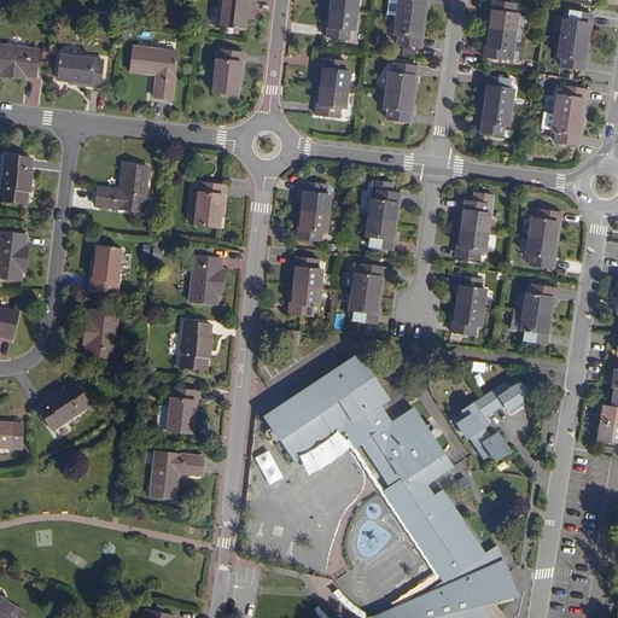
[(256,1),(246,0),(223,0),(221,27),(244,30),(245,19),(246,13),(255,15),(256,1)]
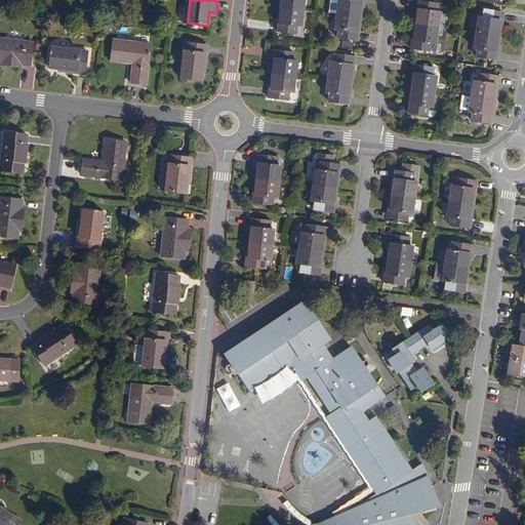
[(285,0),(285,8),(307,11),(307,0),(285,0)]
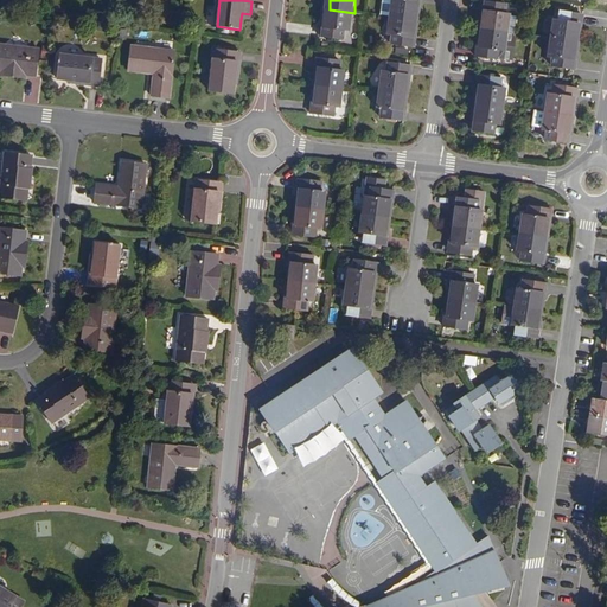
[(390,18),(415,20),(417,4),(421,5),(421,0),(397,0),(395,0),(383,0),(382,17),(390,18)]
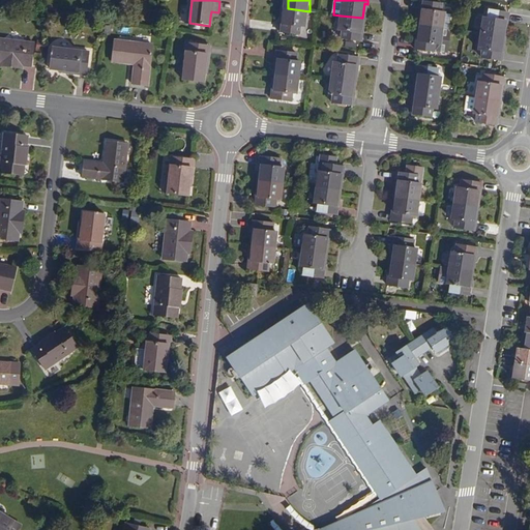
[(424,12),(422,27),(444,30),(446,16),(442,15),(443,6),(422,4),(421,11),(424,12)]
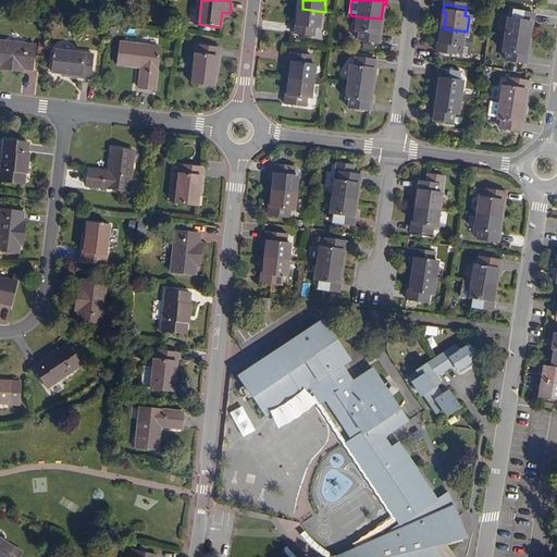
[(323,27),(325,12),(302,9),(300,24),(298,24),(297,33),(318,35),(319,26),(323,27)]
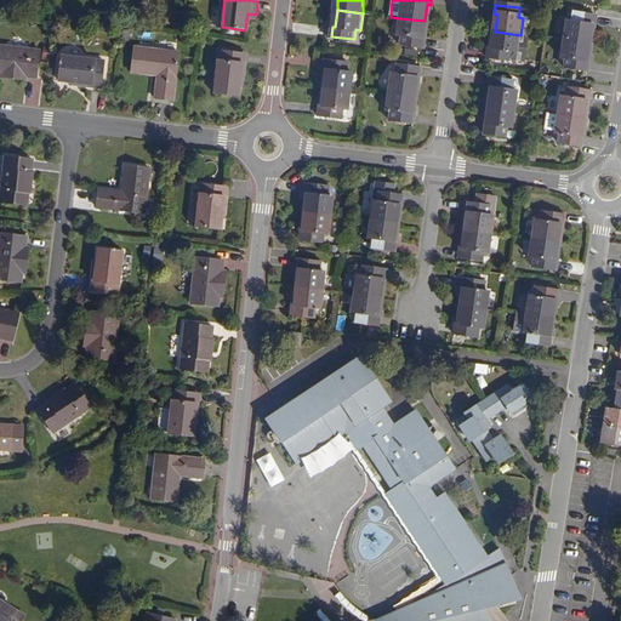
[(567,21),(564,38),(590,43),(592,26),(594,26),(597,16),(573,12),(571,22),(567,21)]
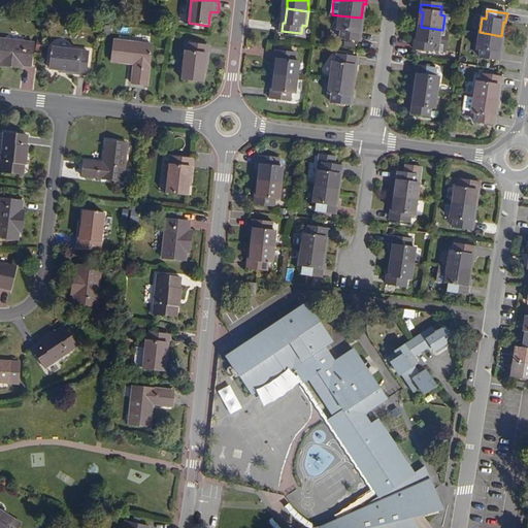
[(361,18),(339,15),(337,29),(341,30),(340,38),(361,40),(362,33),(359,32),(361,18)]
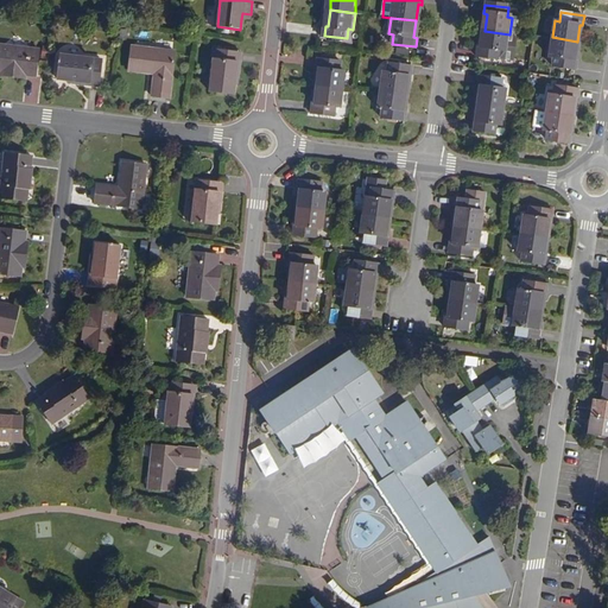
[(510,35),(518,36),(519,19),(512,18),(510,35)]
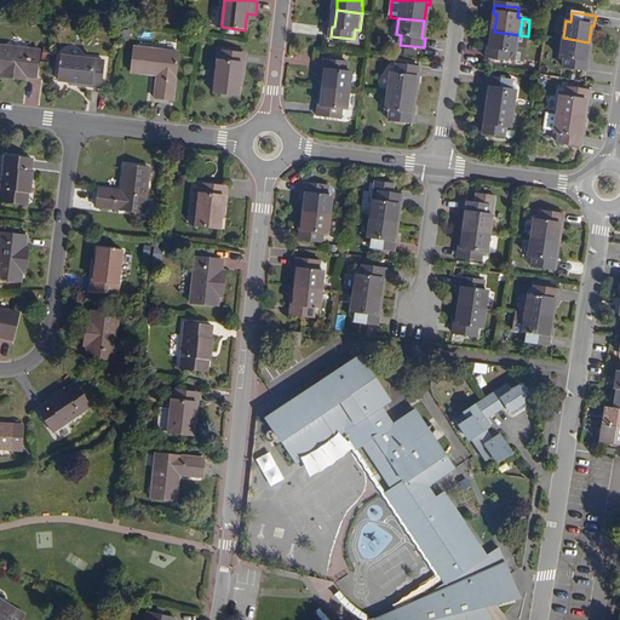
[(520,35),(494,32),(492,49),(488,49),(487,58),(511,62),(512,51),(516,52),(520,35)]
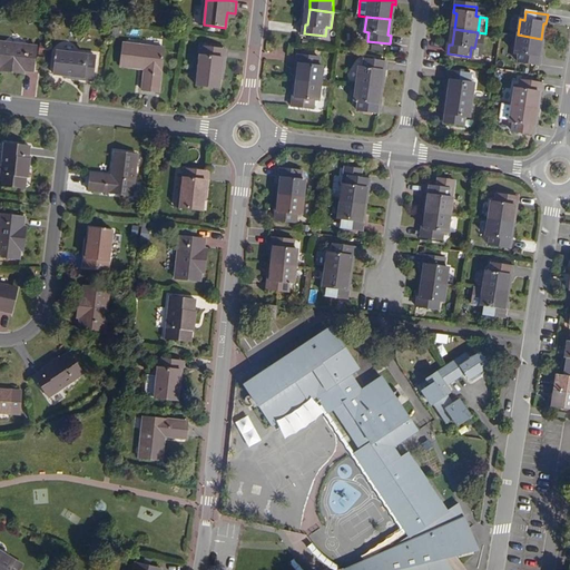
[(485,33),(478,32),(474,48),(483,49),(485,33)]
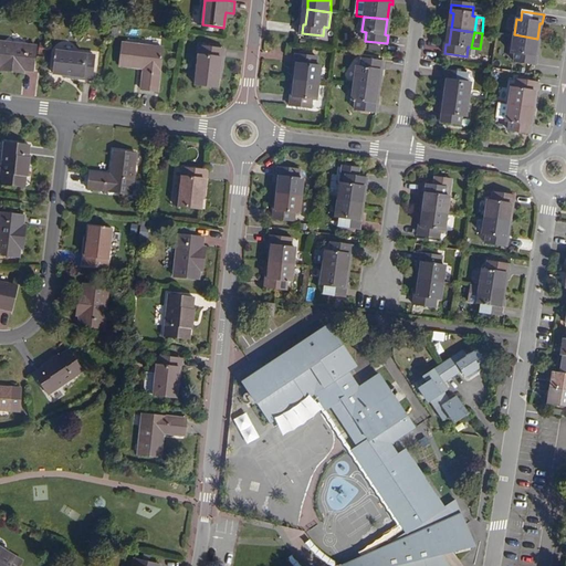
[(537,39),(514,34),(512,50),(516,51),(514,60),(536,63),(537,54),(534,54),(537,39)]
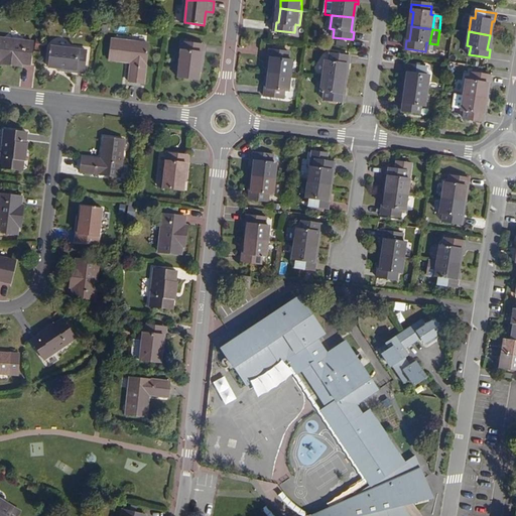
[(32,42),(0,37),(0,59),(21,62),(29,63),(32,42)]
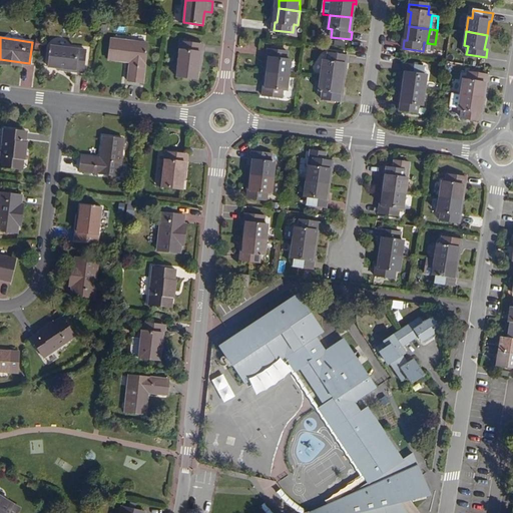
[(147,43),(110,39),(108,59),(129,62),(127,80),(142,82),(147,43)]
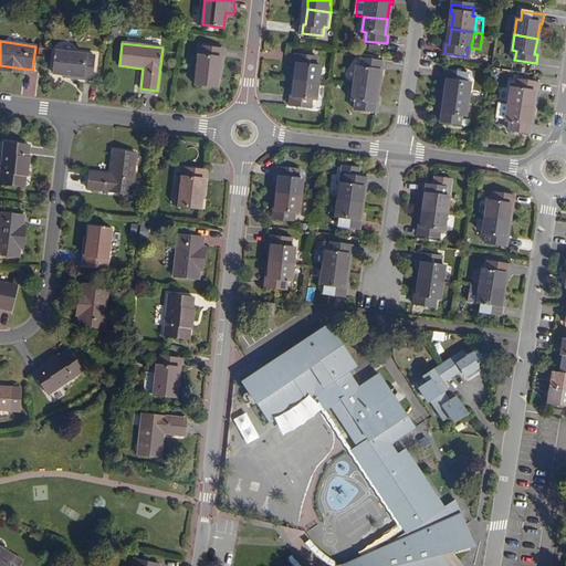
[(221,49),(198,46),(195,85),(217,87),(221,49)]
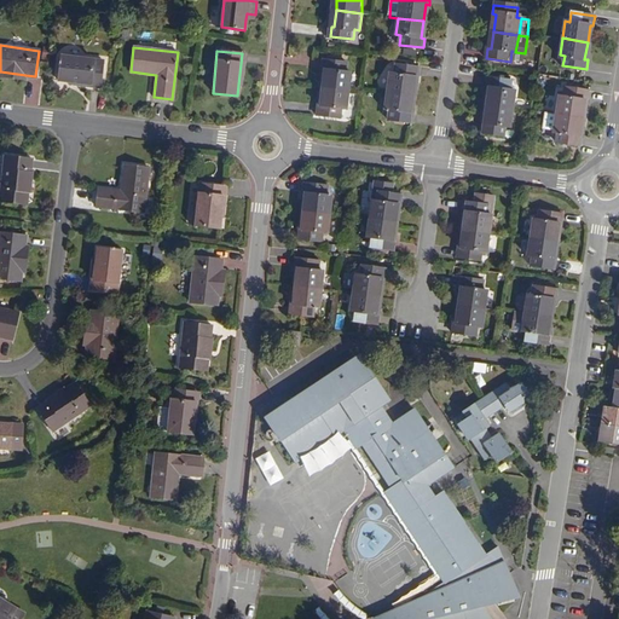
[(104,61),(62,55),(59,79),(70,81),(100,85),(104,61)]
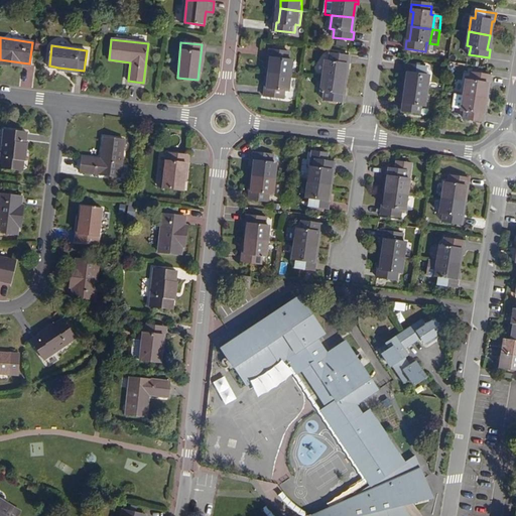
[(274,60),(272,75),(293,77),(295,62),(291,61),(292,53),(272,51),(271,59),(274,60)]
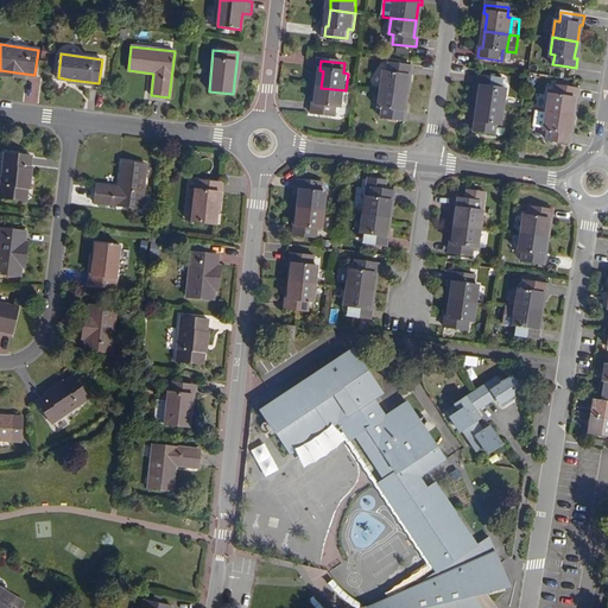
[(381,90),(406,94),(409,77),(411,77),(412,68),(390,64),(387,74),(384,74),(381,90)]
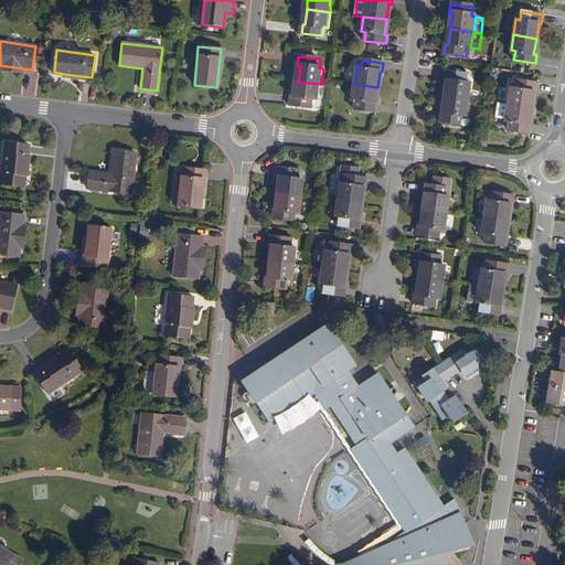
[(448,82),(446,97),(469,100),(471,85),(467,85),(468,76),(447,73),(446,82),(448,82)]
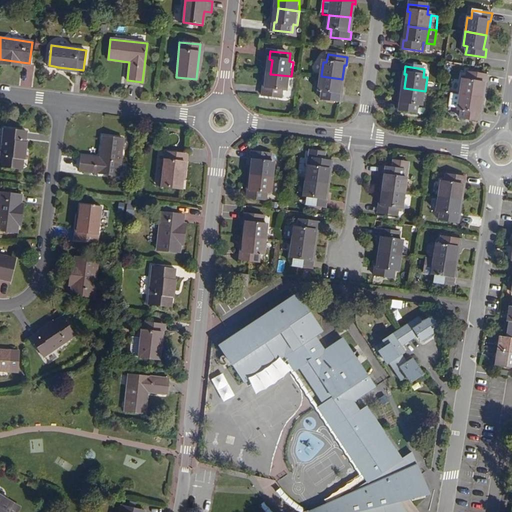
[(463,80),(460,94),(481,97),(484,82),(486,83),(487,75),(468,72),(467,80),(463,80)]
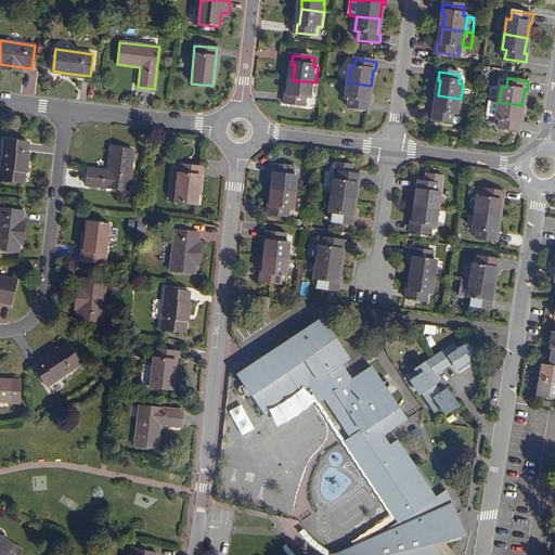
[(315,82),(293,80),(292,94),(288,94),(287,103),(309,106),(309,97),(314,98),(315,82)]
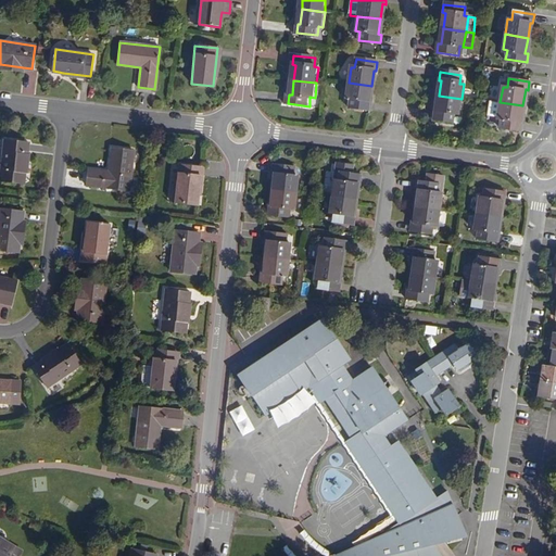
[(369,101),(371,86),(349,83),(346,98),(351,98),(350,108),(370,111),(371,101),(369,101)]
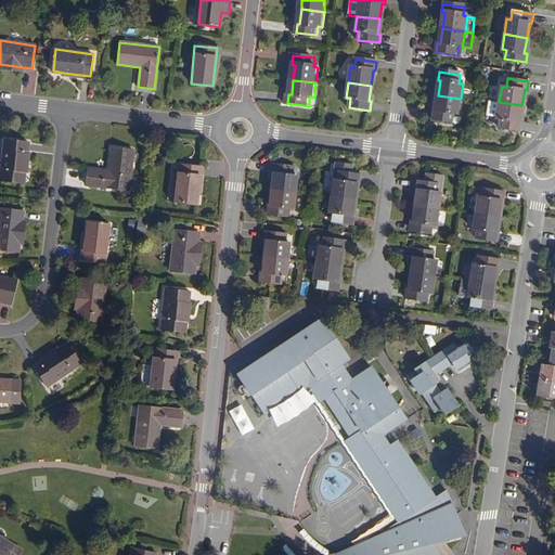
[(461,99),(438,95),(436,111),(433,111),(431,119),(453,123),(454,113),(459,114),(461,99)]
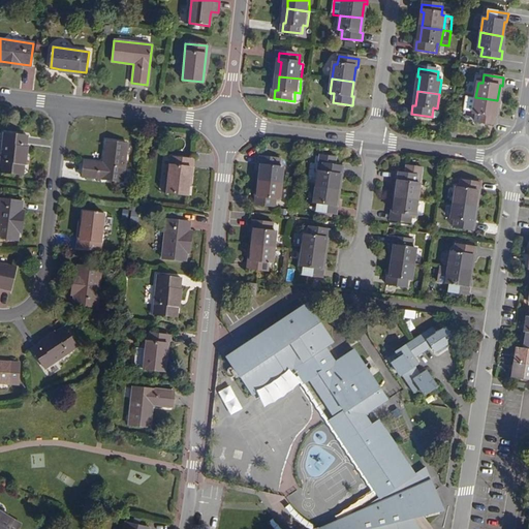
[(497,100),(475,97),(473,112),(477,112),(476,120),(497,123),(498,115),(495,115),(497,100)]
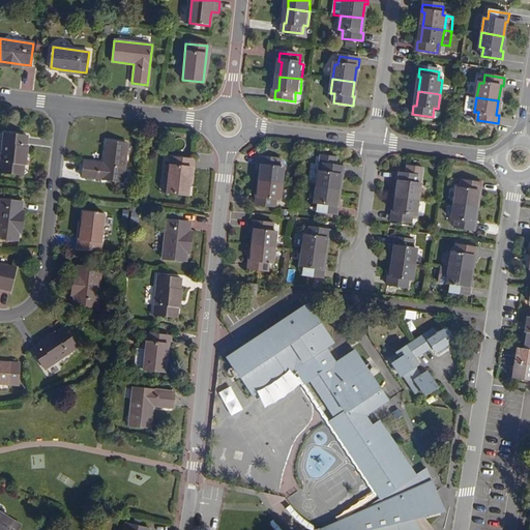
[(0,171),(23,174),(28,136),(4,133),(0,168),(0,171)]
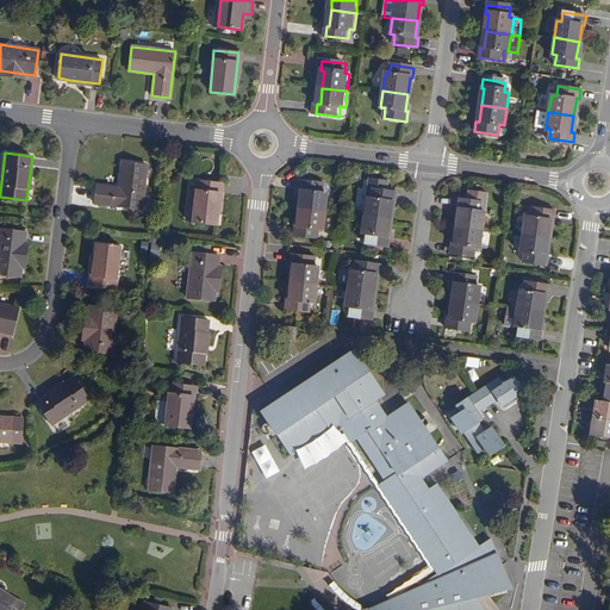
[(147,165),(123,162),(119,187),(98,185),(97,201),(142,207),(147,165)]
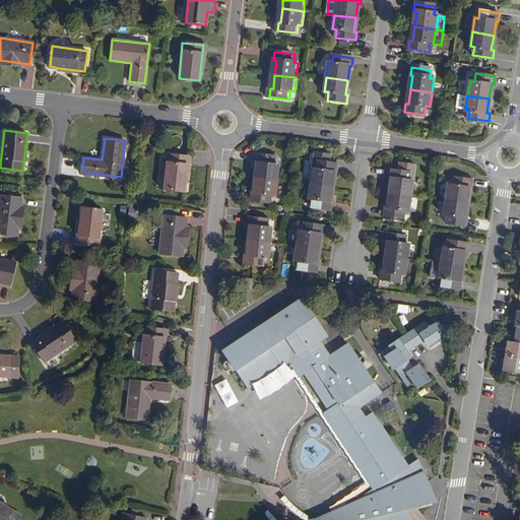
[(185,154),(164,151),(159,187),(180,190),(182,180),(185,154)]
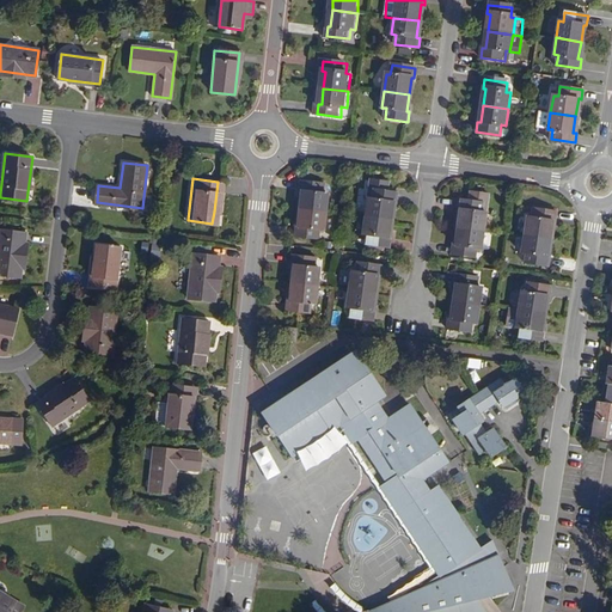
[(305,209),(330,213),(332,196),(328,195),(329,185),(305,183),(304,193),(306,193),(305,209)]
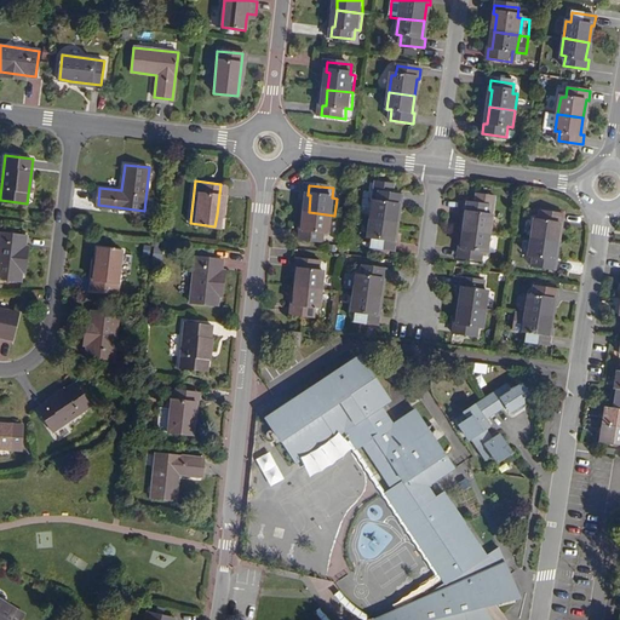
[(372,204),(369,220),(396,224),(399,206),(401,206),(403,197),(378,194),(377,204),(372,204)]
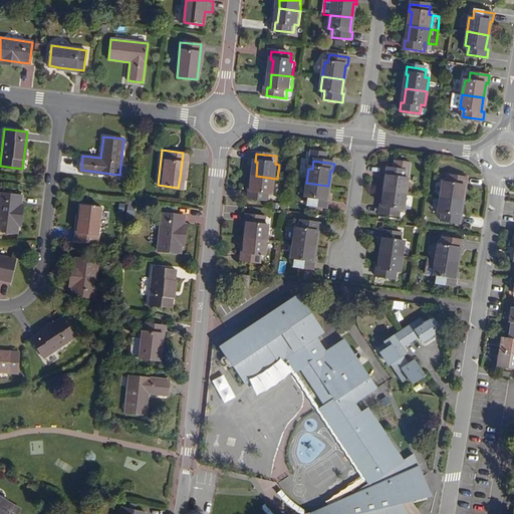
[(387,192),(408,195),(412,165),(398,163),(397,171),(388,170),(387,177),(389,177),(387,192)]
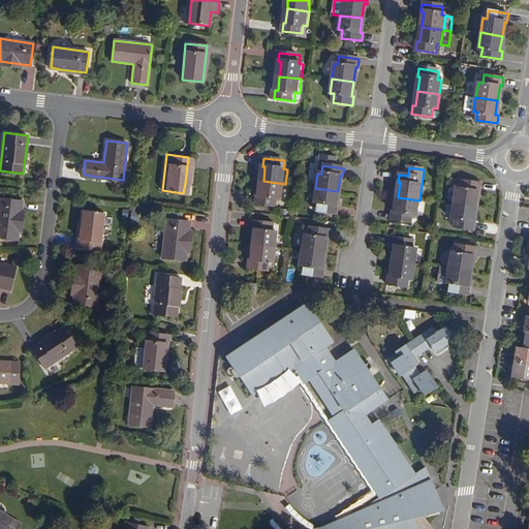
[(284,198),(285,184),(263,181),(261,195),(259,195),(258,204),(279,207),(280,197),(284,198)]
